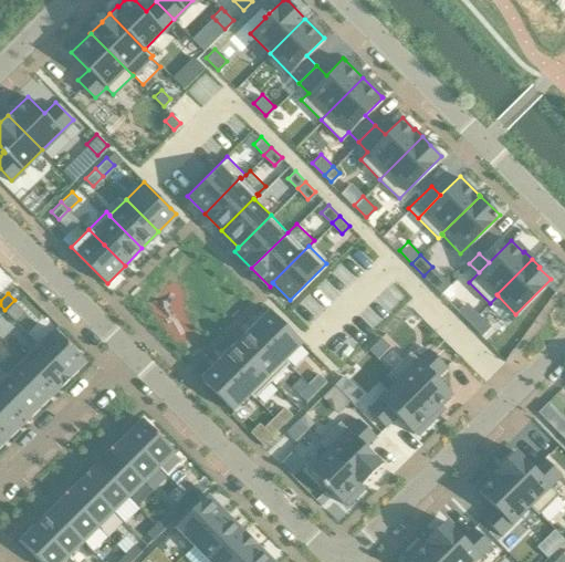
[(466,300),(457,309),(469,321),(478,312),(466,300)]
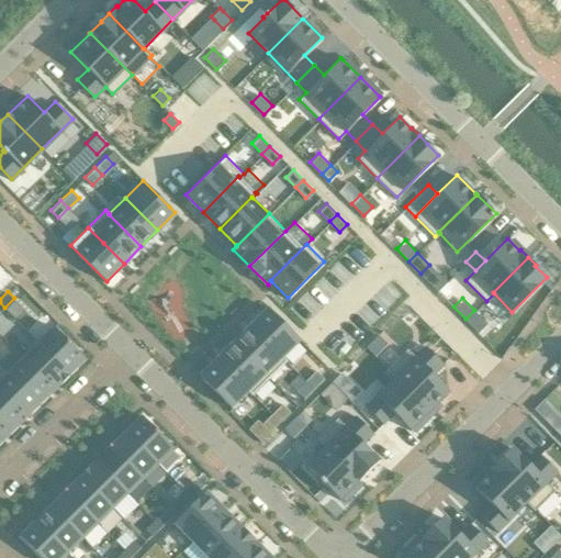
[(268,307),(250,324),(282,356),(283,356),(300,338),(276,314),(268,307)]
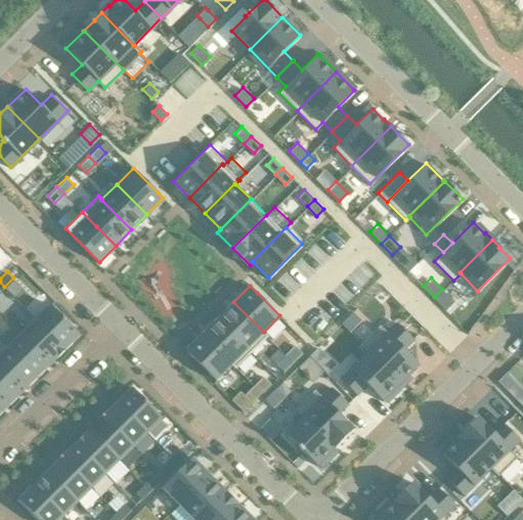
[(442,289),(434,297),(445,308),(453,300),(442,289)]
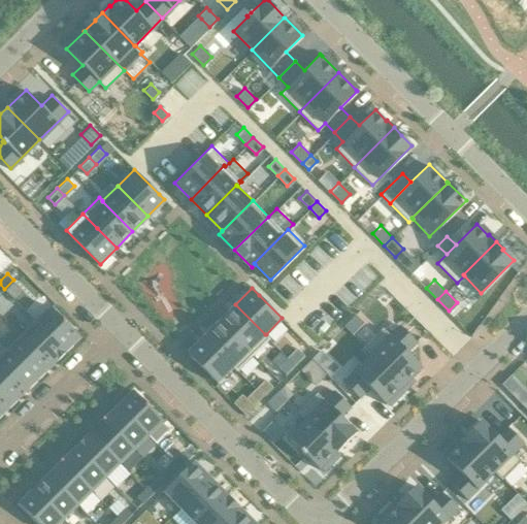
[(235,304),(220,320),(253,354),(269,337),(266,334),(265,334),(235,304)]
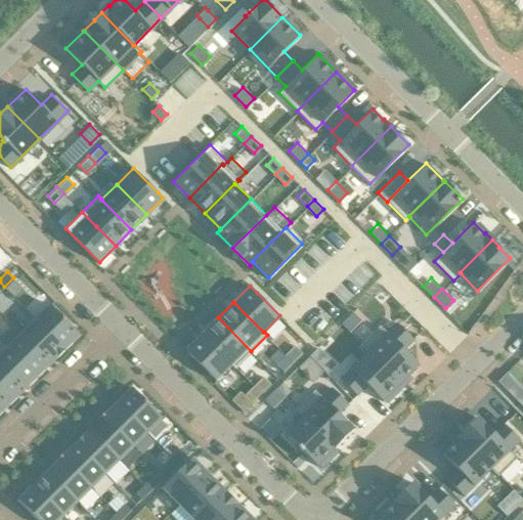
[(49,303),(35,317),(64,347),(79,333),(49,303)]
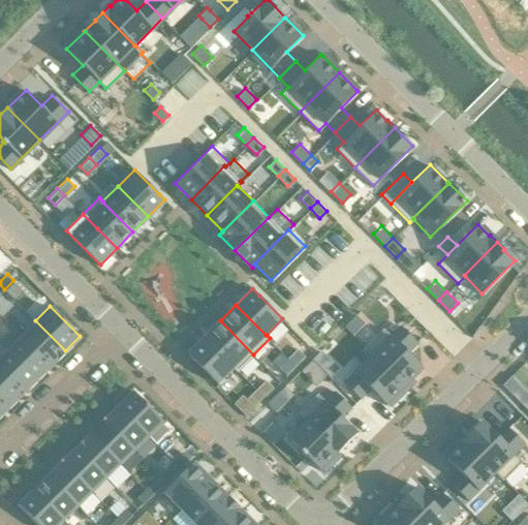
[(355,313),(344,325),(352,334),(364,321),(355,313)]
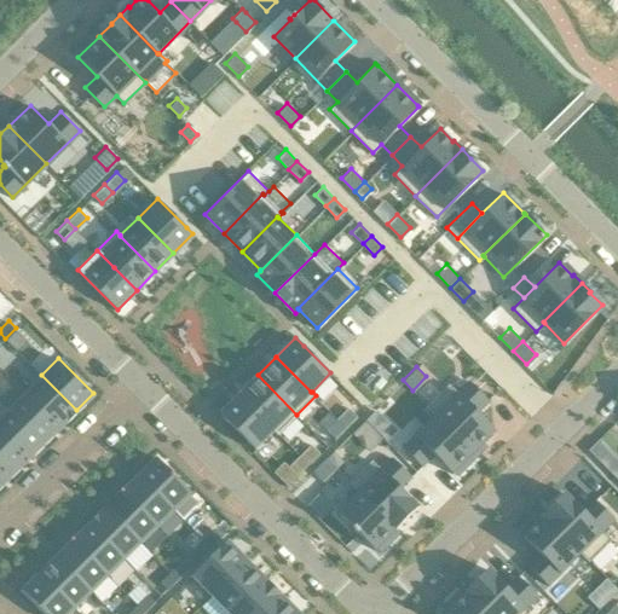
[(41,375),(24,392),(59,427),(76,410),(41,375)]
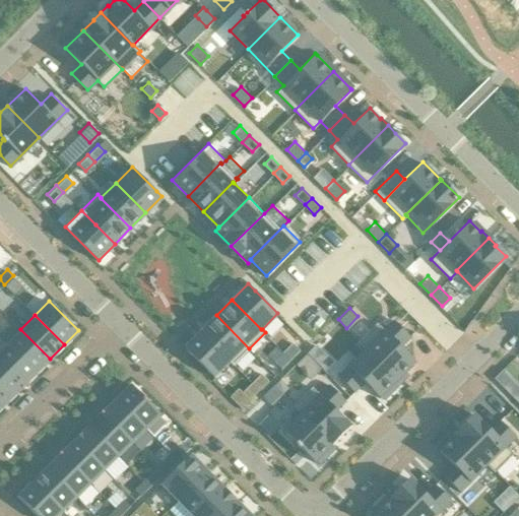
[(216,315),(200,330),(230,361),(230,362),(233,365),(249,348),(216,315)]
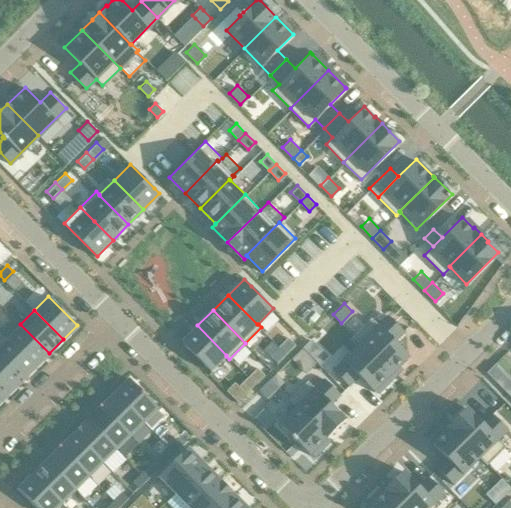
[(371,316),(352,335),(359,342),(360,341),(391,373),(399,364),(409,355),(393,339),(403,330),(387,313),(378,323),(371,316)]
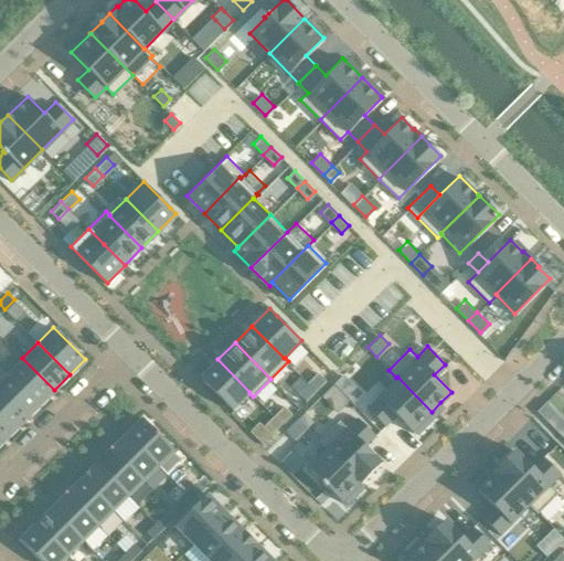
[(22,358),(8,372),(40,404),(54,390),(22,358)]
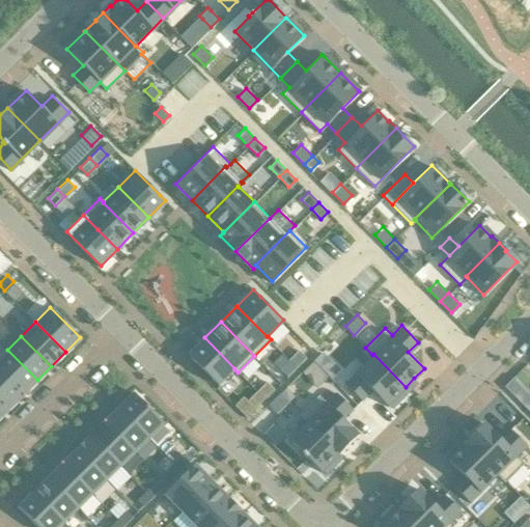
[(204,337),(188,354),(218,385),(234,369),(234,368),(204,337)]
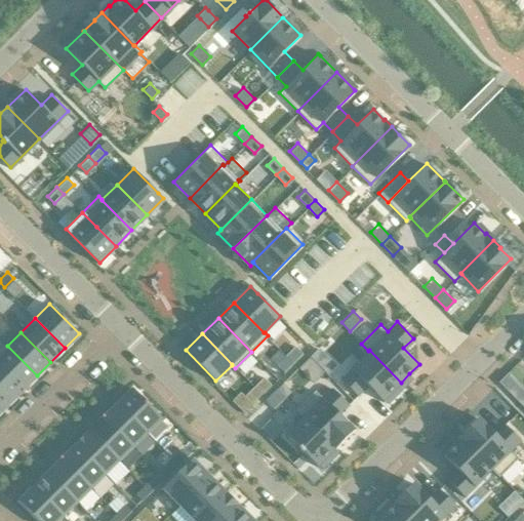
[(294,345),(285,354),(292,361),(301,352),(294,345)]
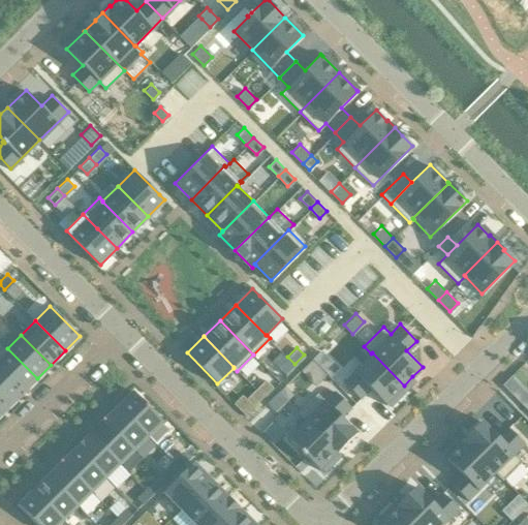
[(7,348),(0,354),(0,369),(24,394),(25,393),(24,392),(37,378),(7,348)]
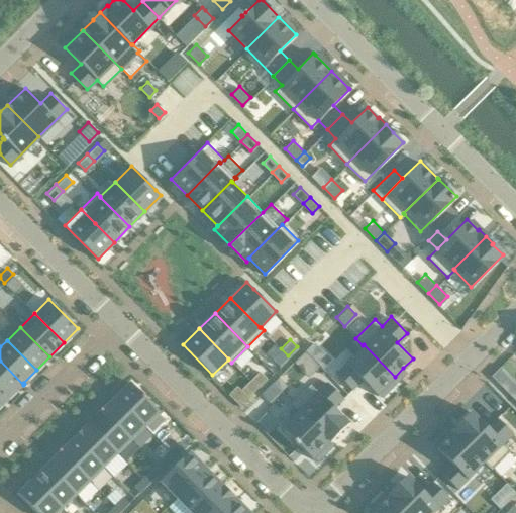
[(309,344),(304,349),(310,355),(318,346),(313,340),(309,344)]
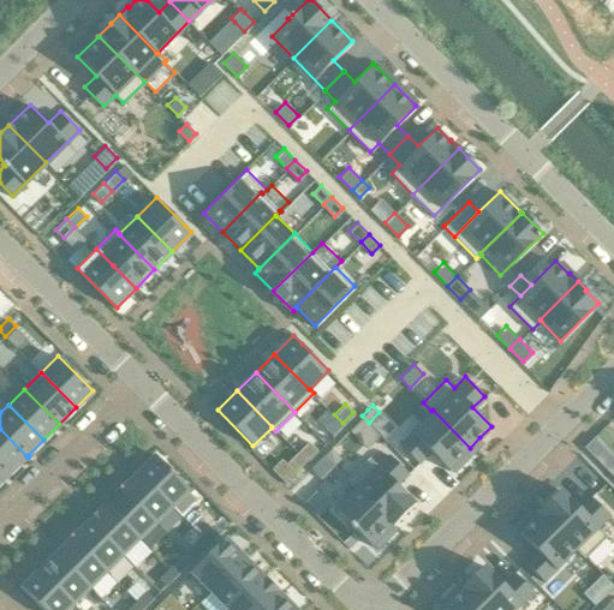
[(431,411),(399,442),(418,461),(430,450),(448,468),(449,467),(470,448),(433,410),(431,411)]
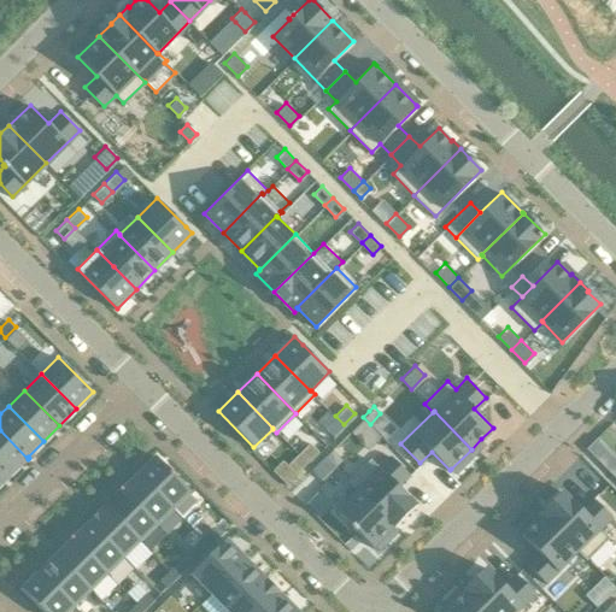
[(335,416),(323,428),(332,436),(344,424),(335,416)]
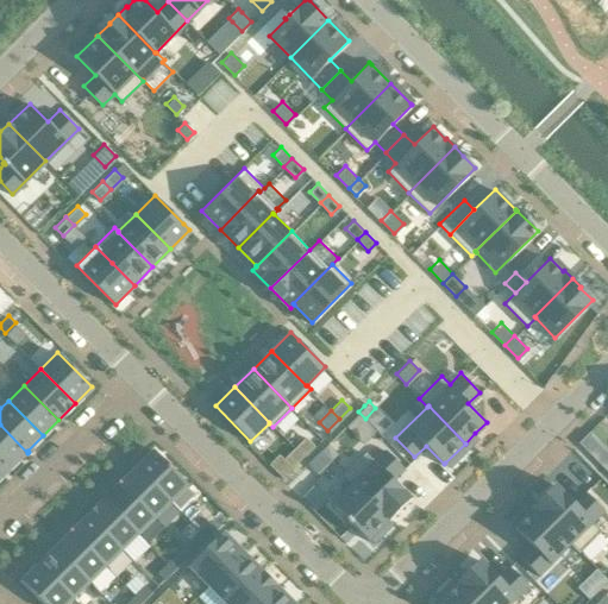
[(0,458),(10,467),(25,453),(26,454),(27,453),(0,425),(0,458)]
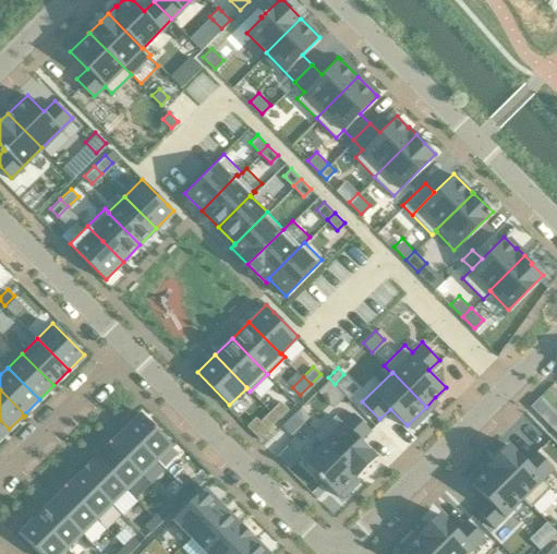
[(280,399),(269,410),(277,418),(288,407),(280,399)]
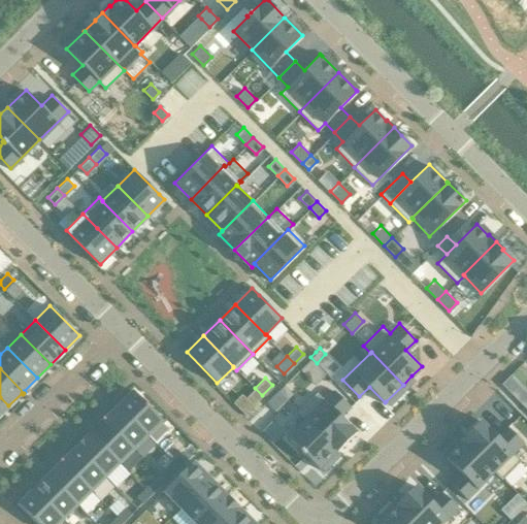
[(283,384),(277,389),(286,398),(291,393),(283,384)]
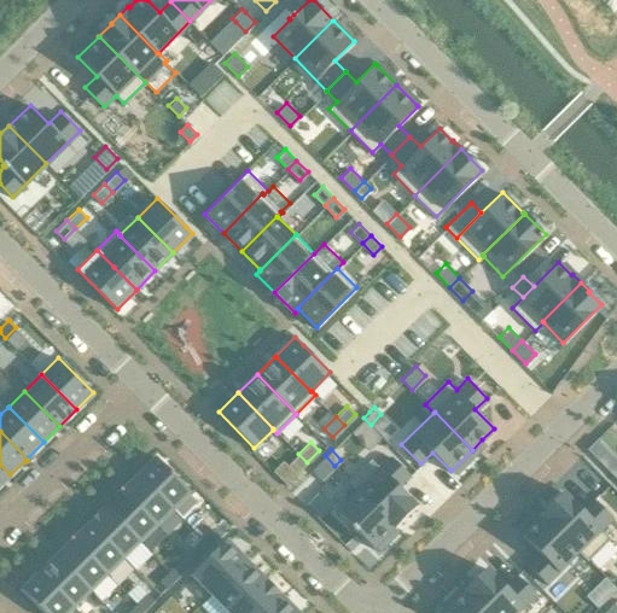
[(298,454),(287,465),(296,473),(307,462),(298,454)]
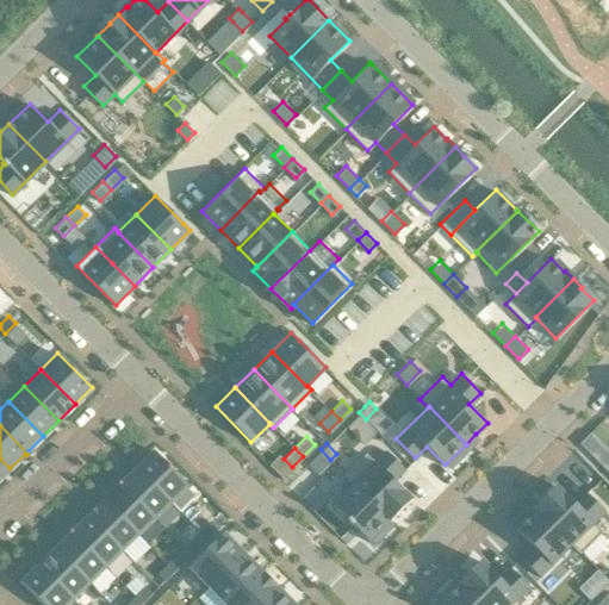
[(153,449),(136,466),(171,500),(187,484),(153,449)]
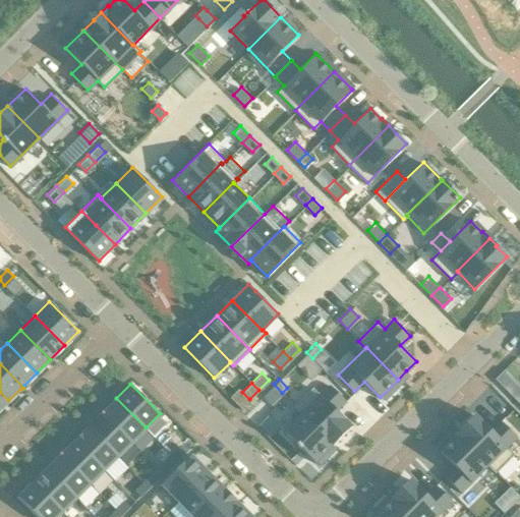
[(274,384),(263,396),(271,404),(282,393),(274,384)]
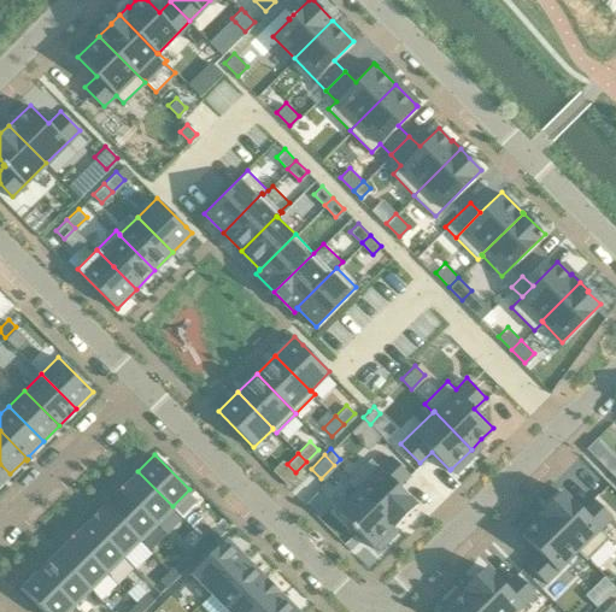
[(370,458),(347,480),(356,488),(357,487),(394,525),(416,504),(398,486),(409,474),(389,454),(379,466),(370,458)]
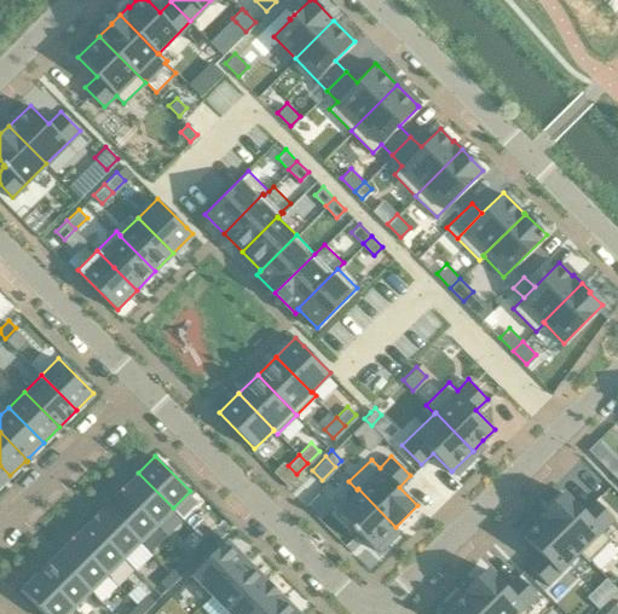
[(617,459),(616,458),(606,468),(617,480),(617,479),(617,459)]
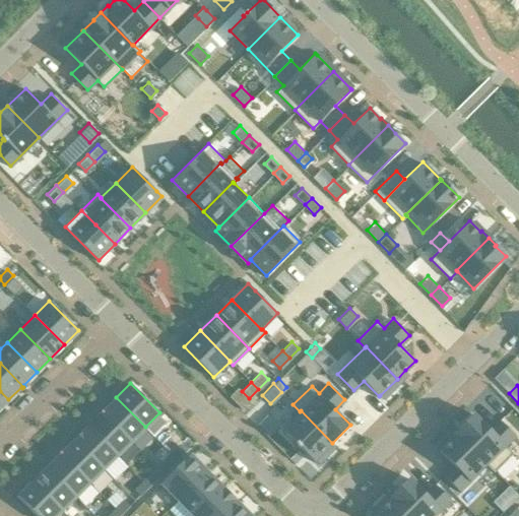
[(0,407),(8,399),(0,391),(0,407)]
